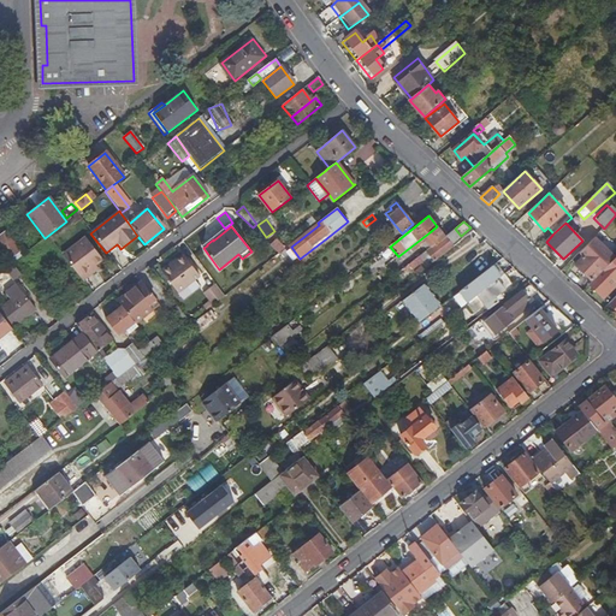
[(424,246),(427,250),(445,237),(437,226),(430,232),(398,256),(396,259),(398,262),(426,241),(428,242),(424,246)]
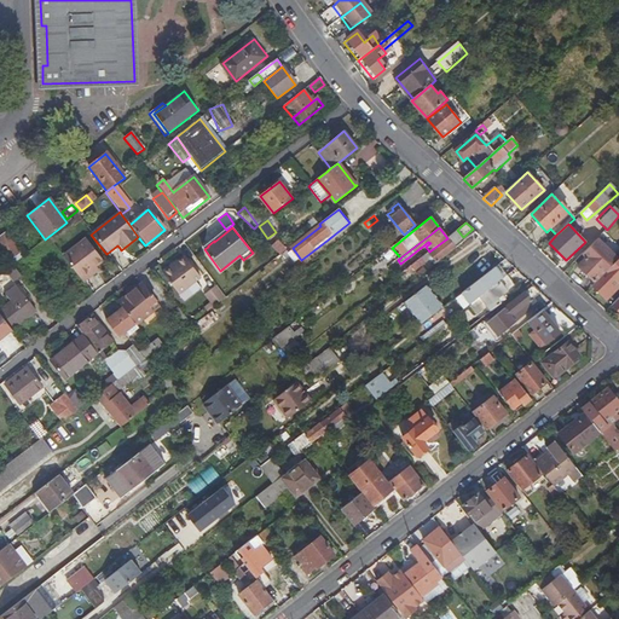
[(435,265),(456,248),(453,246),(461,238),(456,231),(447,238),(429,252),(435,259),(432,261),(435,265)]
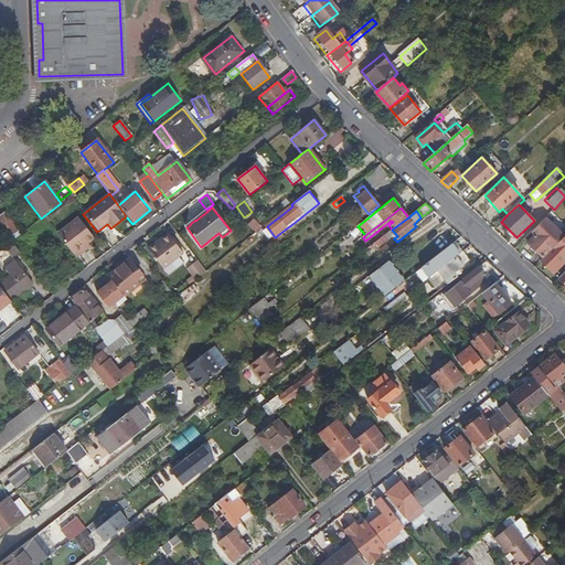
[(17,223),(9,213),(0,220),(0,225),(10,237),(19,231),(14,225),(17,223)]
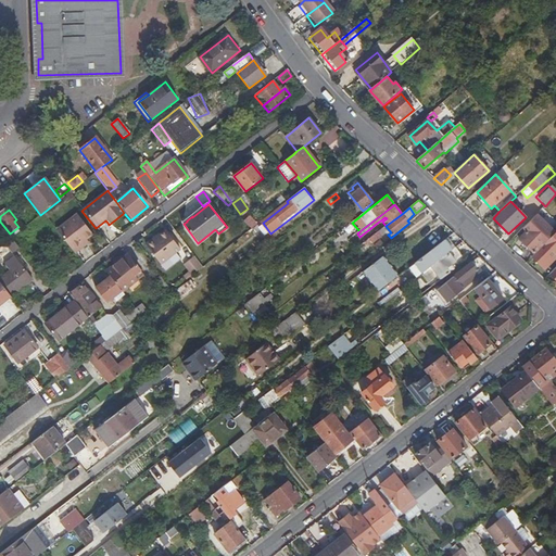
[(253,228),(264,219),(260,214),(247,224),(252,228),(253,228)]
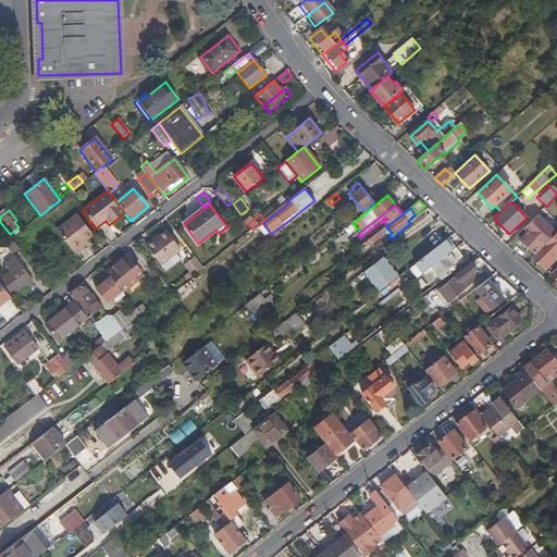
[(536,255),(556,233),(556,232),(537,214),(530,223),(524,229),(528,232),(520,239),(536,255)]
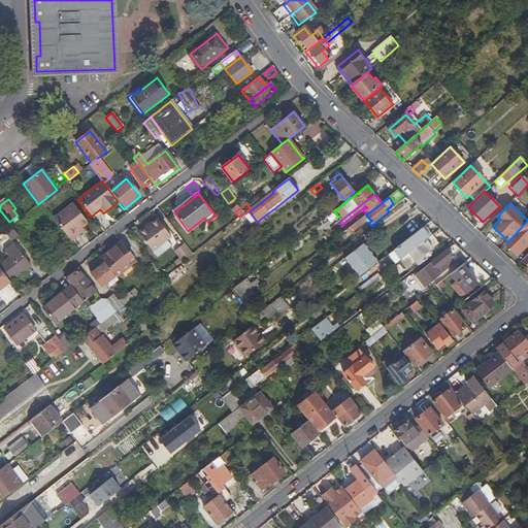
[(53,219),(70,241),(80,233),(78,230),(81,228),(87,223),(72,204),(53,219)]
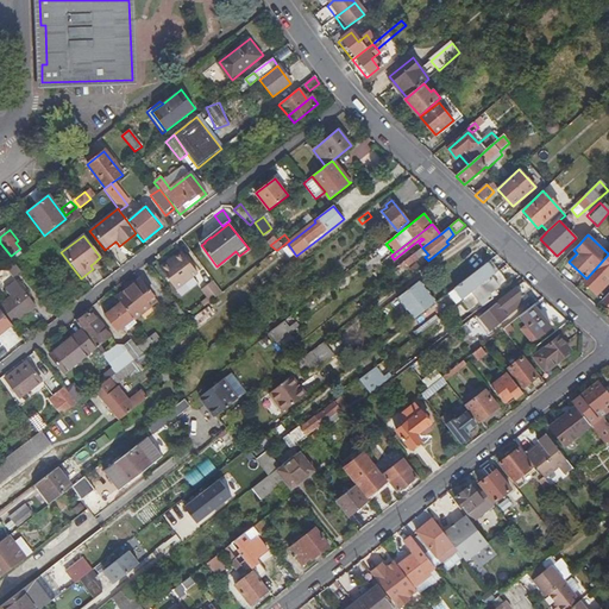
[(105,250),(106,252),(118,244),(115,242),(105,250)]
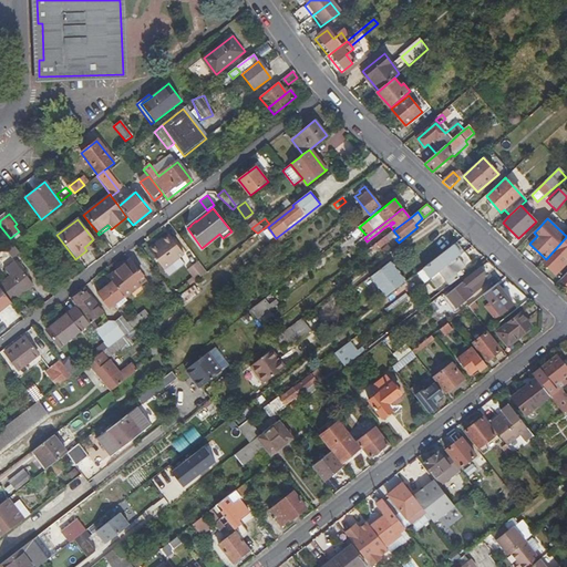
[(164,269),(184,254),(169,235),(150,250),(164,269)]
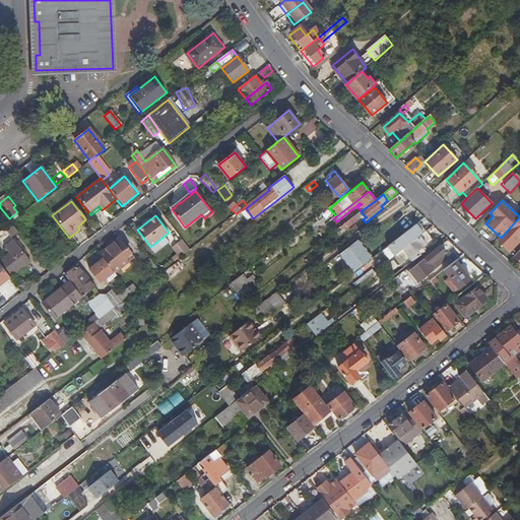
[(358,219),(354,216),(344,224),(347,228),(358,219)]
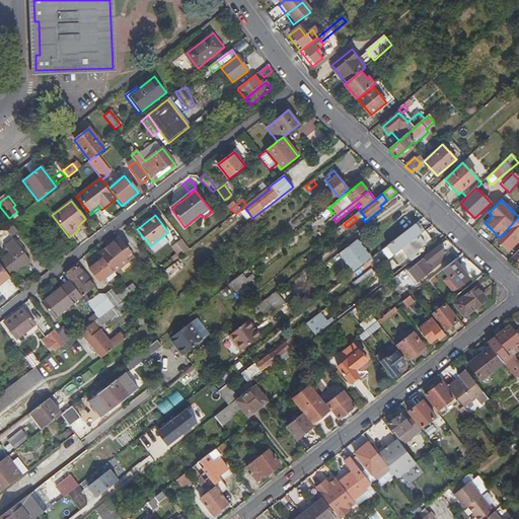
[(518,217),(500,237),(498,240),(509,251),(518,241),(518,217)]
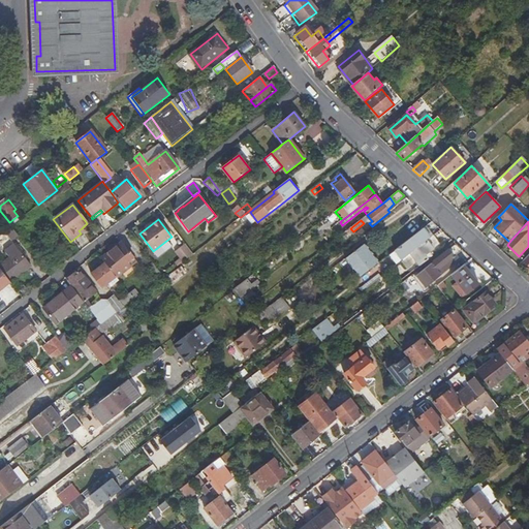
[(11,240),(18,236),(10,226),(4,230),(11,240)]
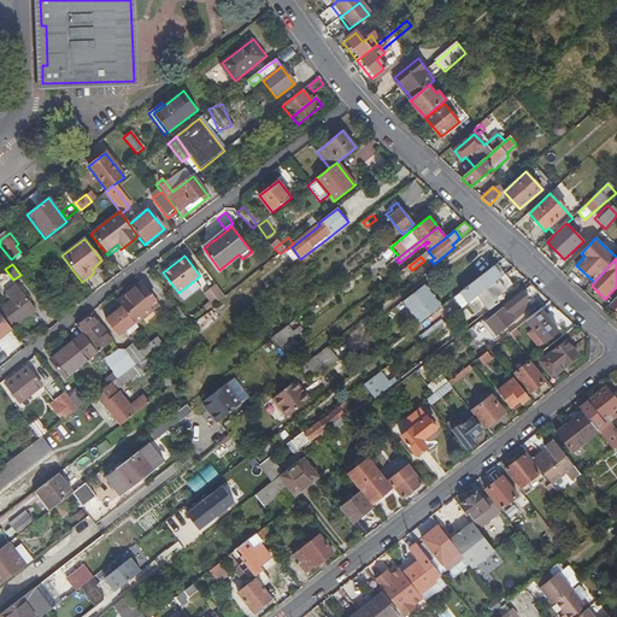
[(497,265),(494,266),(501,277),(505,276),(497,265)]
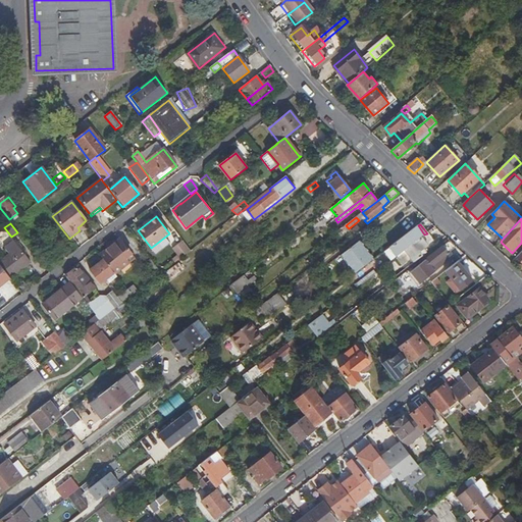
[(416,226),(384,251),(392,260),(396,258),(424,235),(418,225),(416,226)]
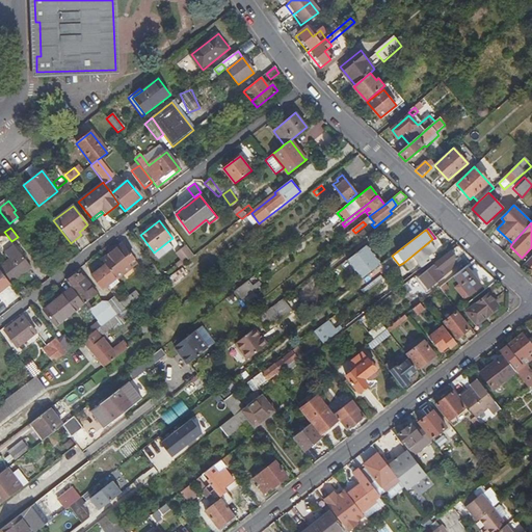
[(356,241),(365,235),(363,233),(354,239),(356,241)]
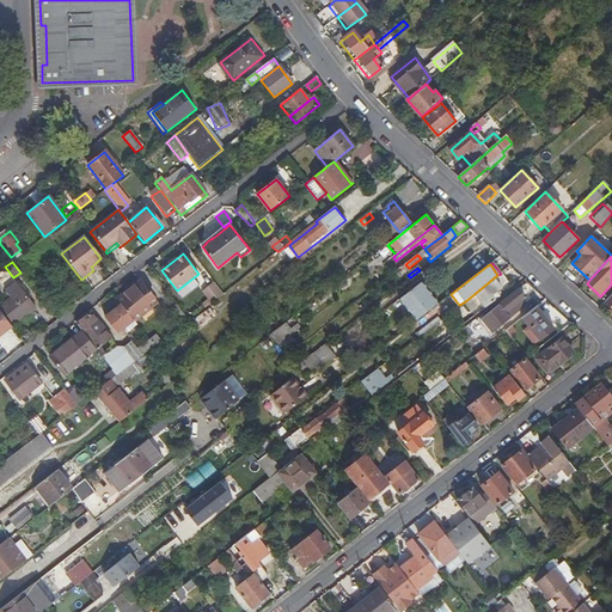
[(68,270),(60,277),(65,283),(73,295),(83,288),(68,270)]
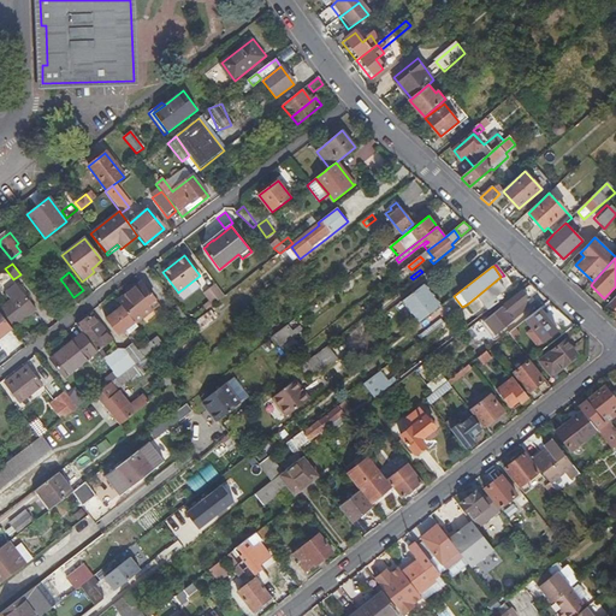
[(490,309),(504,297),(501,292),(511,284),(505,274),(504,276),(501,277),(467,304),(474,313),(485,304),(490,309)]
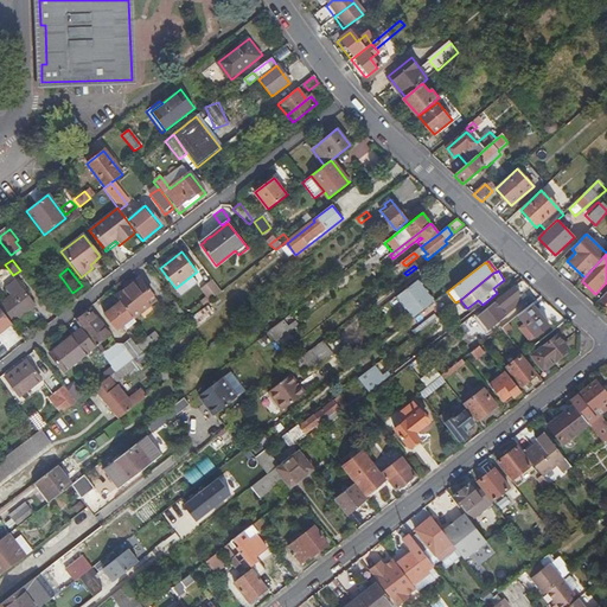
[(133,318),(134,319),(157,301),(139,280),(116,298),(121,302),(133,318)]
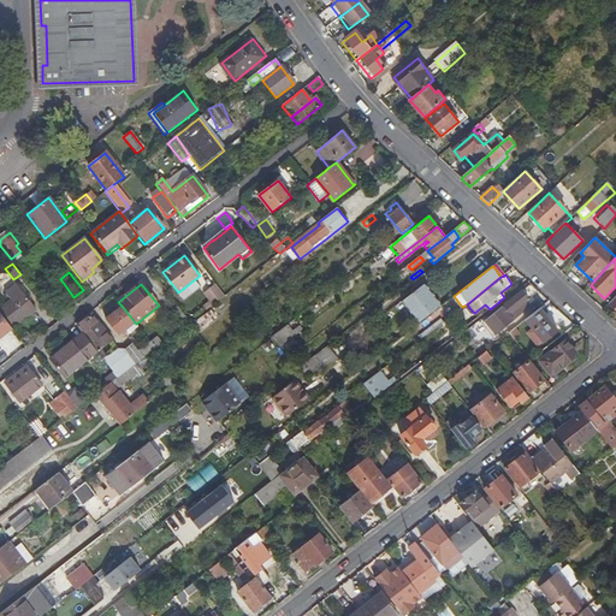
[(213,304),(225,295),(215,284),(205,292),(213,304)]
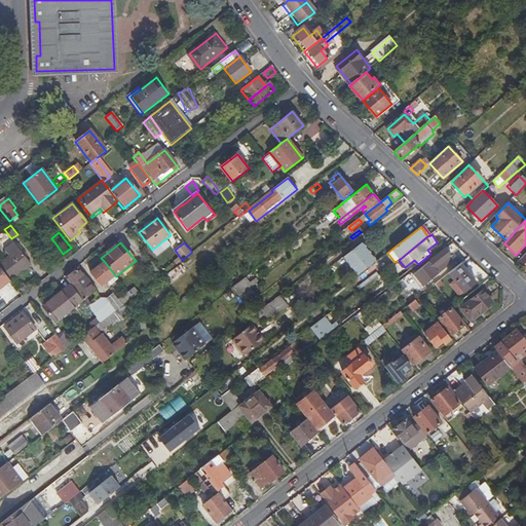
[(460,249),(453,242),(414,273),(423,286),(453,262),(449,257),(460,249)]
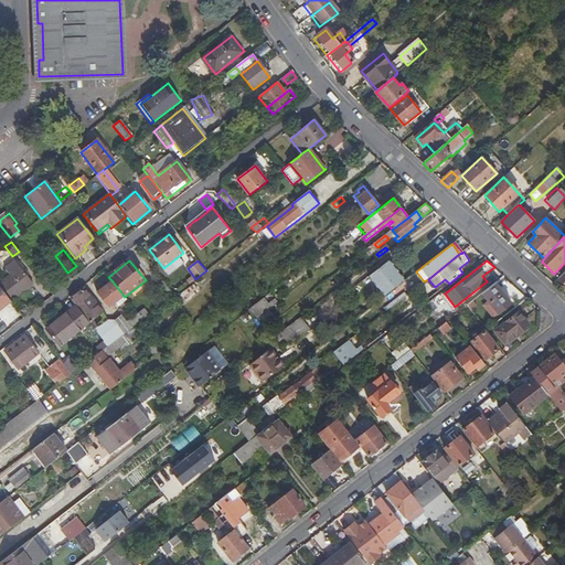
[(371,276),(386,296),(405,280),(390,262),(371,276)]
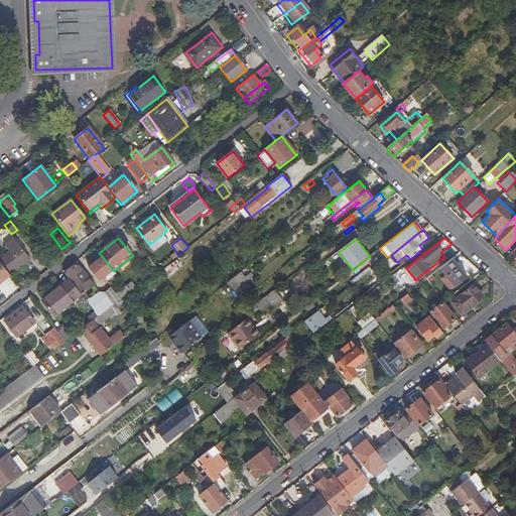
[(0,263),(2,266),(10,277),(30,262),(20,247),(0,262),(0,263)]
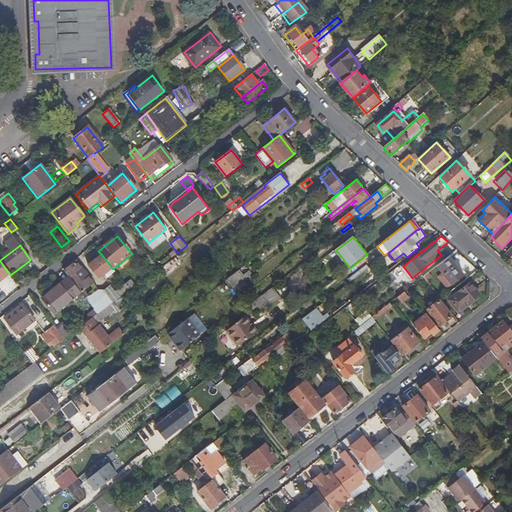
[(104,275),(112,268),(102,255),(88,266),(98,279),(104,275)]
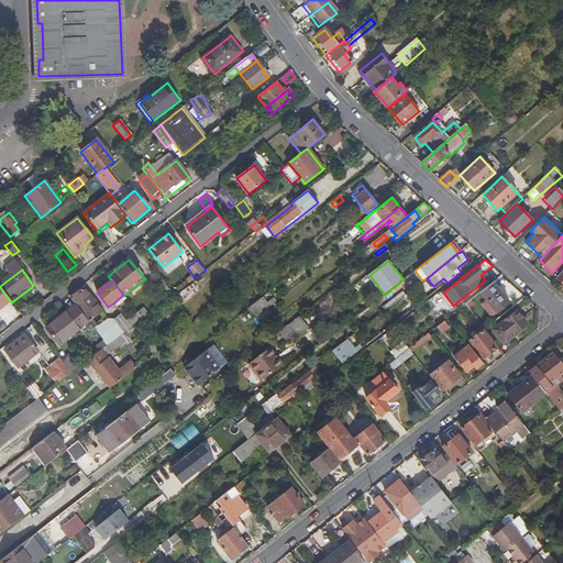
[(173,296),(174,295),(163,282),(154,288),(164,302),(173,296)]
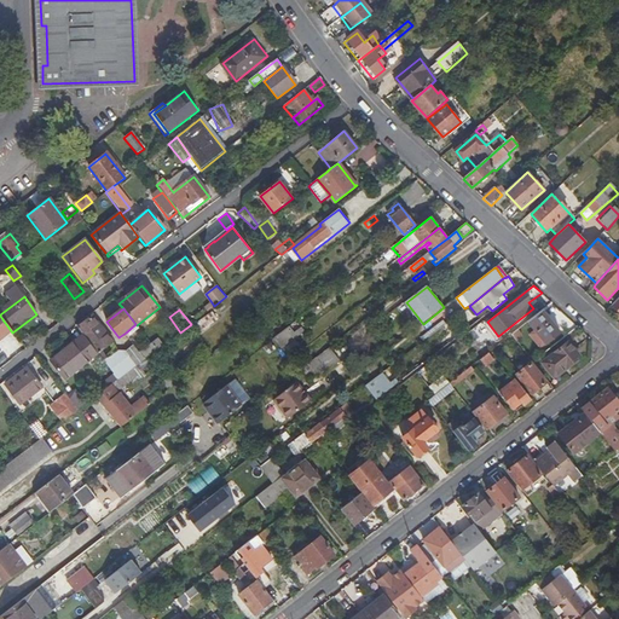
[(217,318),(212,311),(197,323),(203,329),(217,318)]
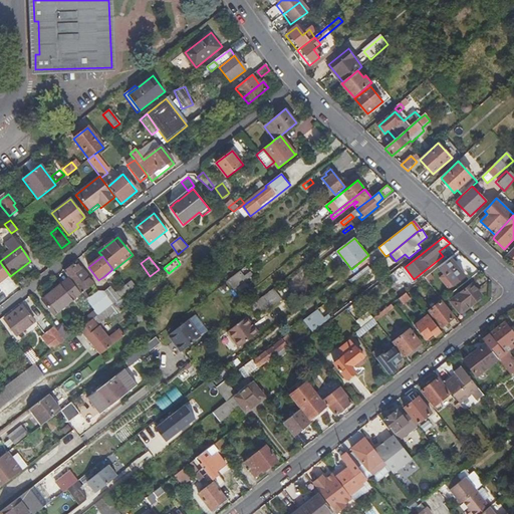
[(453,286),(458,282),(456,280),(463,275),(450,258),(438,268),(453,286)]
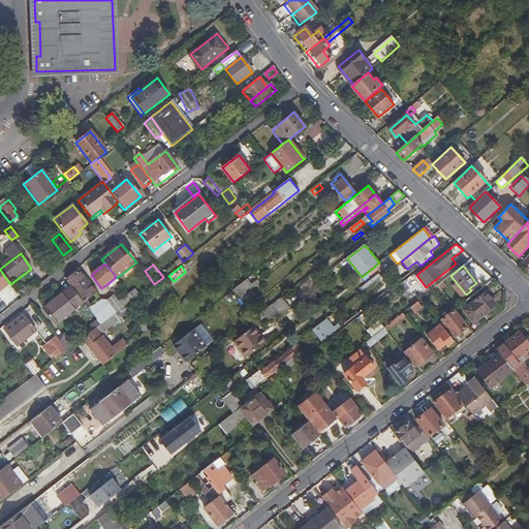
[(85,303),(90,310),(94,308),(89,302),(98,294),(78,269),(65,279),(71,286),(85,303)]
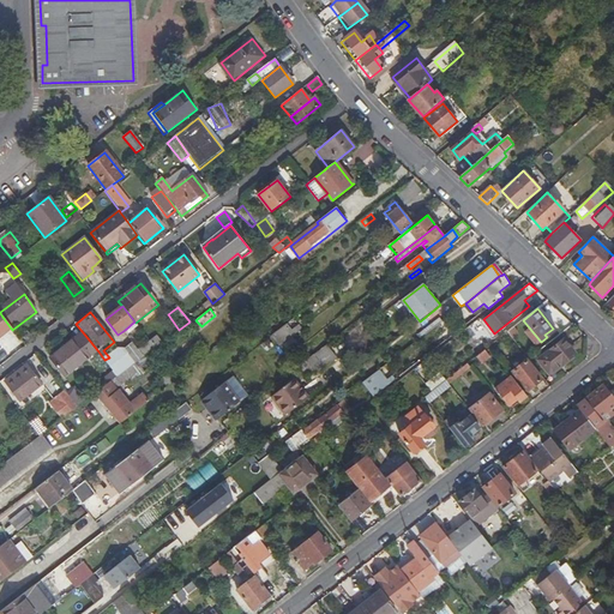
[(0,342),(14,332),(12,330),(2,317),(0,313),(0,342)]
